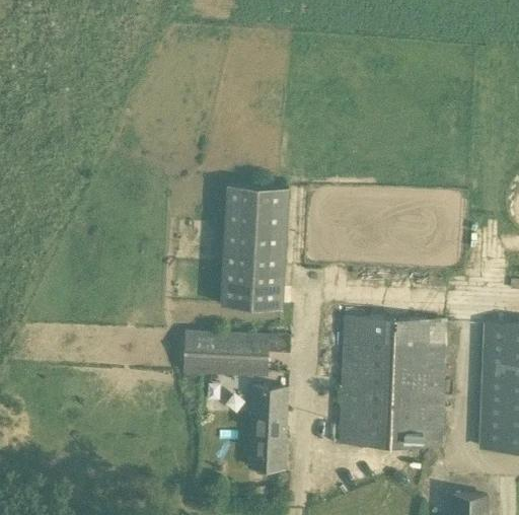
[(282,310),(287,189),(226,186),(221,307),(282,310)]
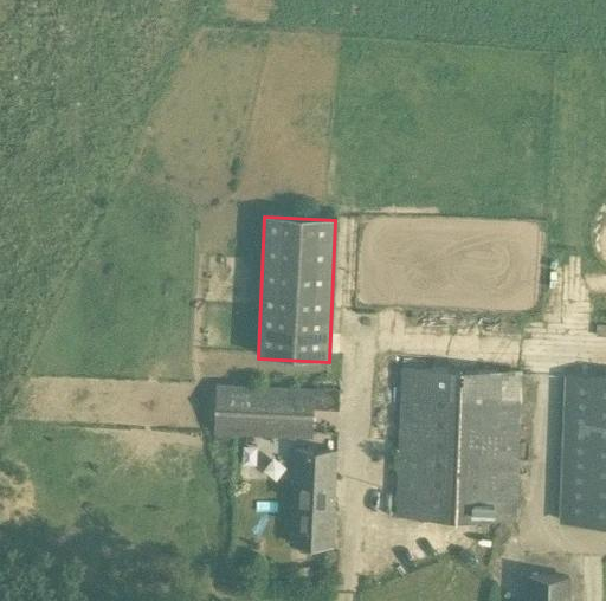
[(397,518),(513,522),(519,375),(401,370),(397,518)]
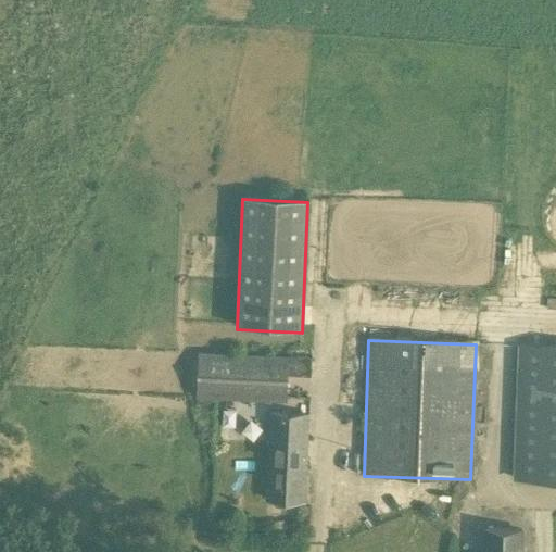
[(555,349),(520,349),(515,481),(555,483),(555,349)]
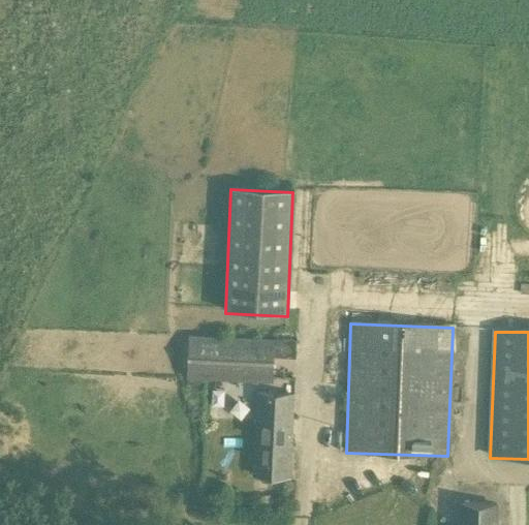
[(297,337),(277,336),(276,343),(189,339),(187,382),(274,387),(275,359),(296,360),(297,337)]
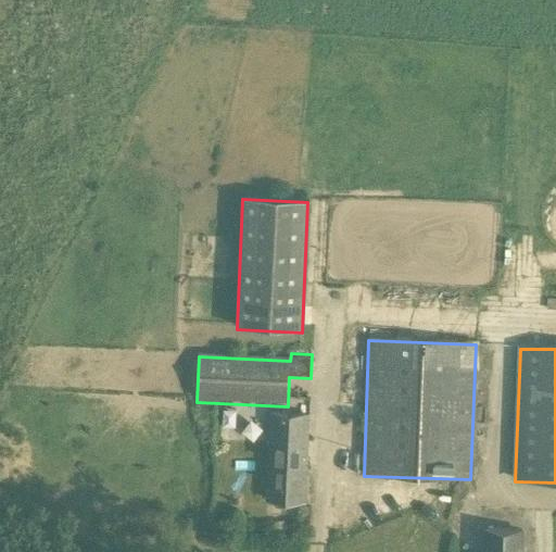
[(265,502),(305,504),(310,418),(269,416),(265,502)]
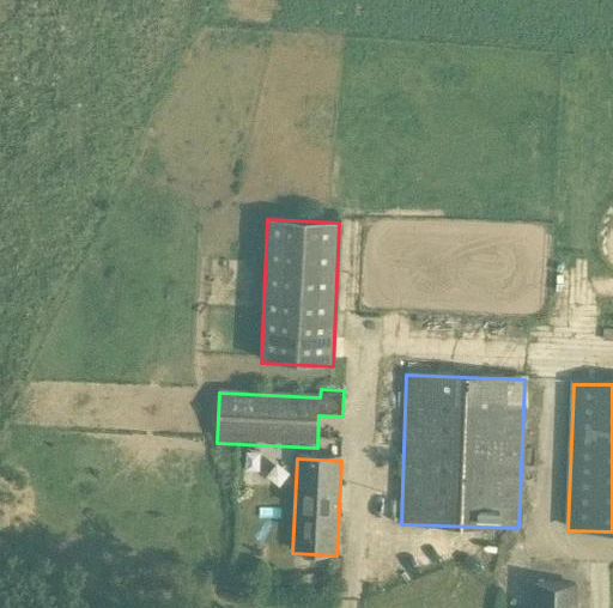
[(534,587),(532,607),(575,607),(576,588),(534,587)]
